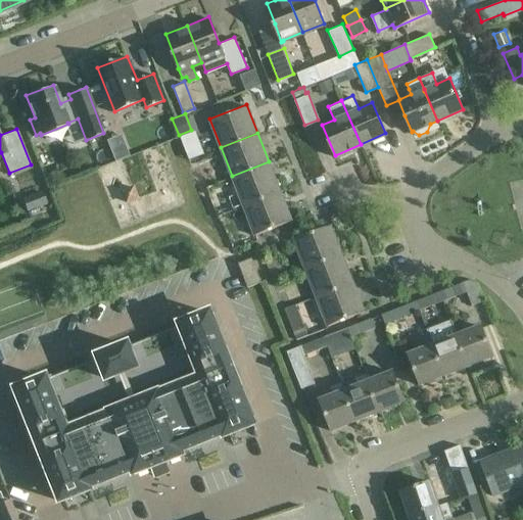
[(232,176),(243,204),(280,190),(269,161),(232,176)]
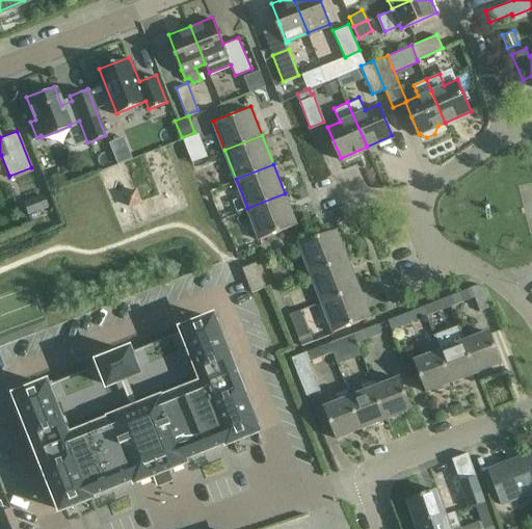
[(44,191),(23,200),(28,213),(49,205),(44,191)]
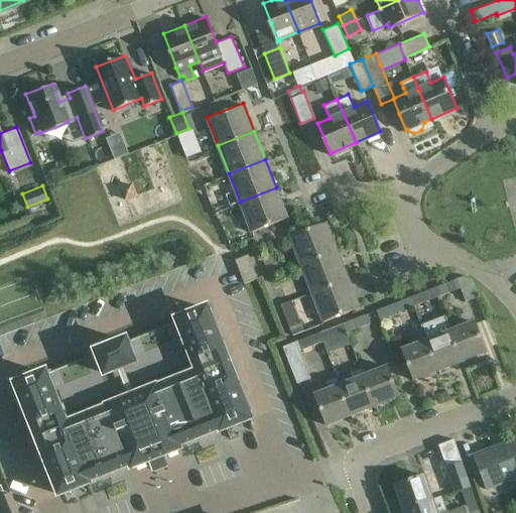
[(287,216),(276,187),(240,202),(251,230),(287,216)]
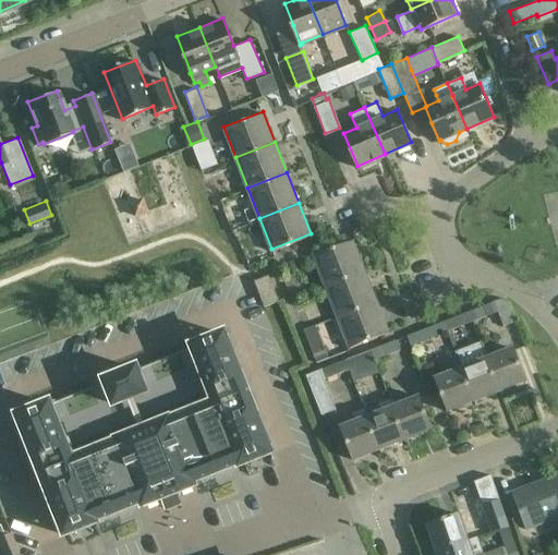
[(313,254),(325,285),(364,269),(352,239),(313,254)]
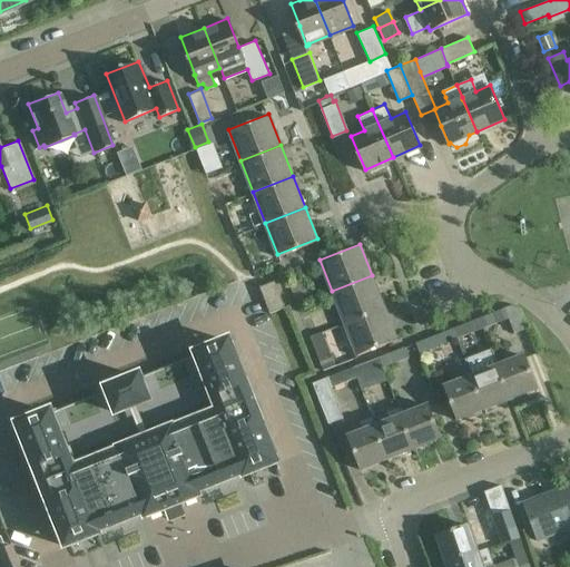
[(332,291),(344,322),(384,306),(372,275),(332,291)]
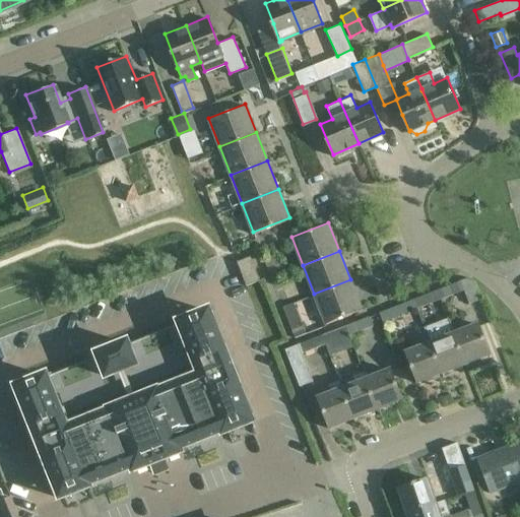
[(275,252),(264,256),(272,277),(282,273),(275,252)]
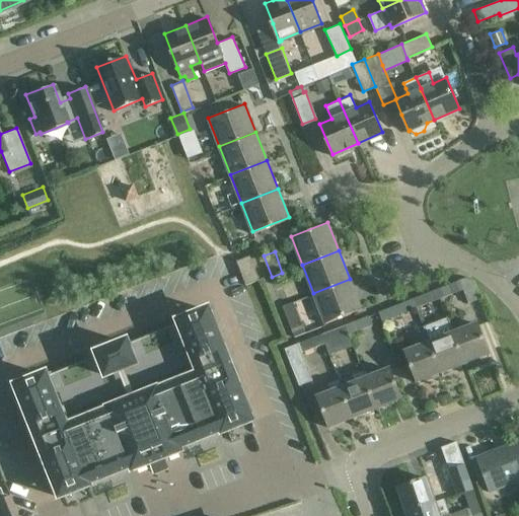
[(249,254),(236,260),(245,283),(258,278),(249,254)]
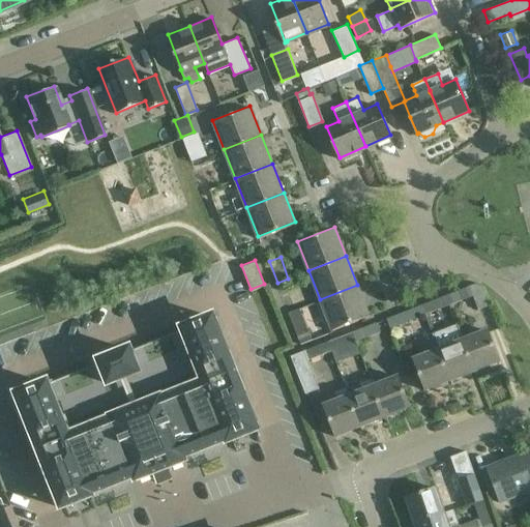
[(472,294),(477,309),(490,303),(482,285),(476,282),(445,294),(448,303),(472,294)]
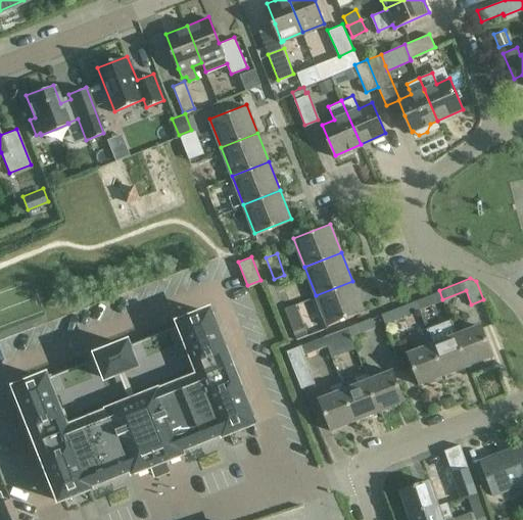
[(364,310),(352,281),(316,295),(327,324),(364,310)]
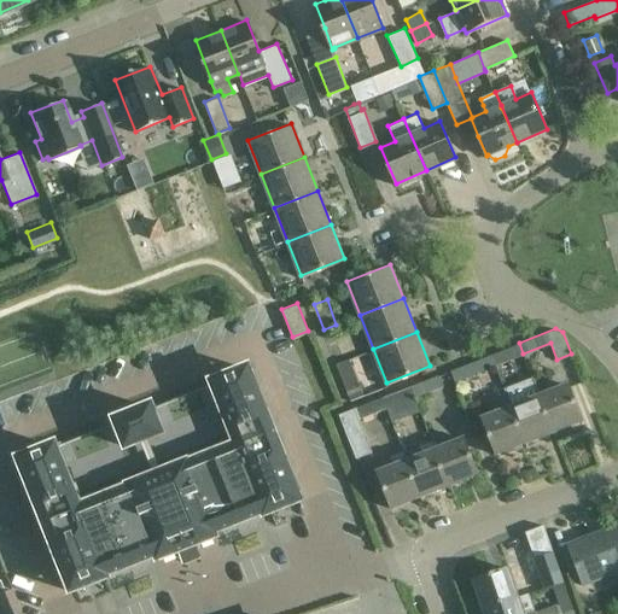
[(490,354),(495,364),(523,354),(519,343),(490,354)]
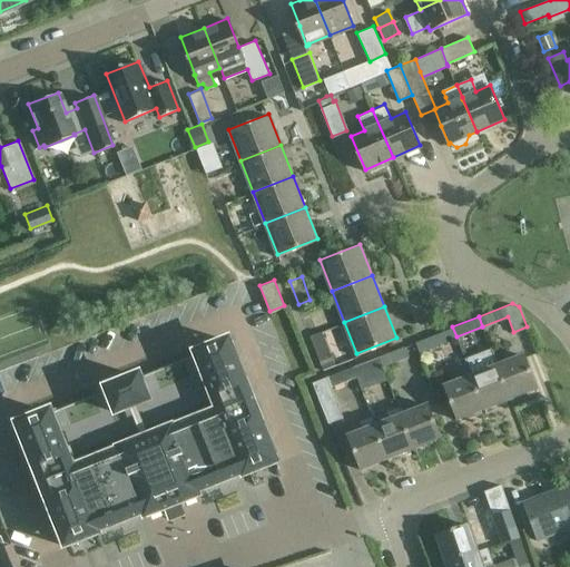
[(426,336),(430,346),(457,336),(452,326),(426,336)]
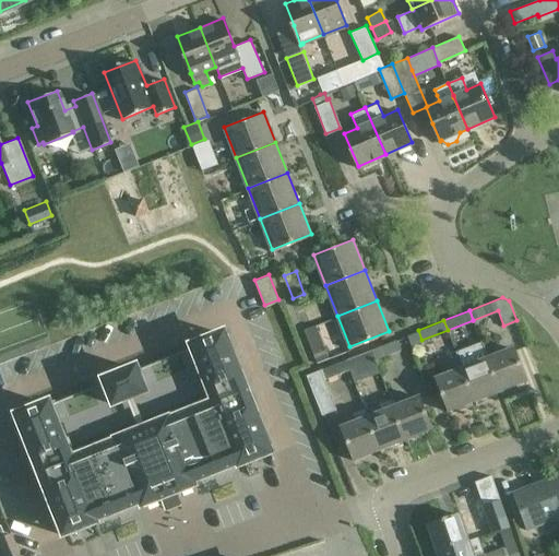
[(142,501),(143,505),(195,485),(194,482),(239,463),(240,465),(272,452),(225,333),(194,345),(194,346),(140,368),(139,367),(106,379),(107,380),(51,402),(50,401),(19,413),(64,533),(97,521),(96,519),(142,501)]
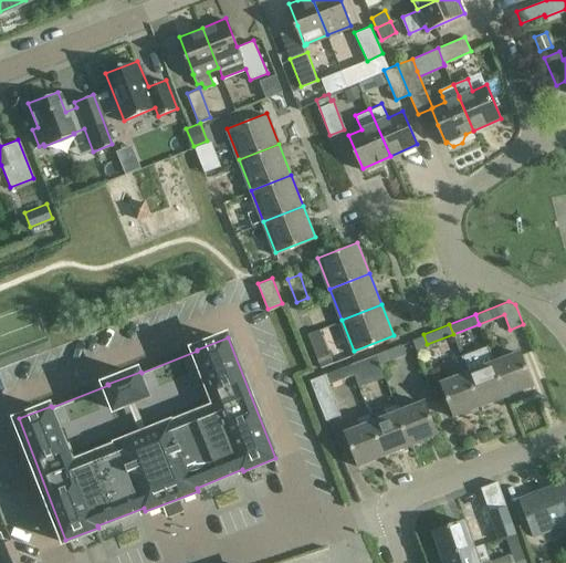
[(376,353),(379,363),(385,361),(405,353),(401,343),(376,353)]
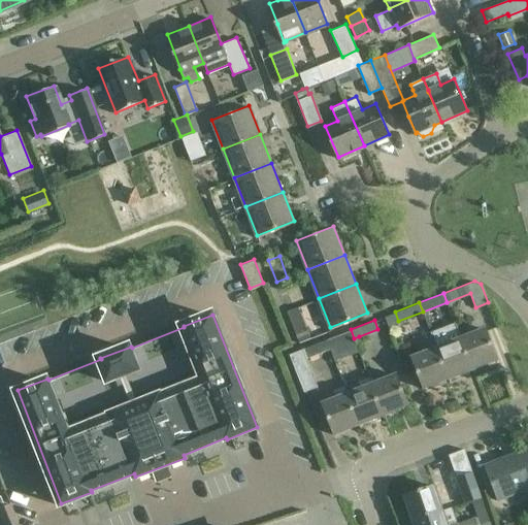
[(430,331),(432,335),(449,378),(472,368),(460,337),(455,322),(430,331)]
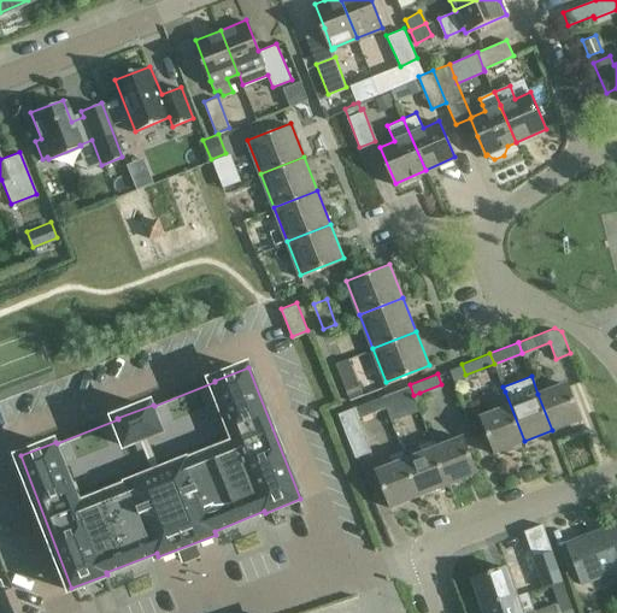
[(357,379),(345,383),(351,398),(363,393),(357,379)]
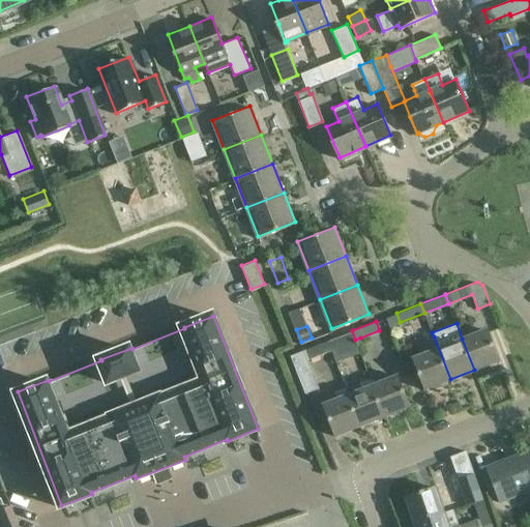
[(462,339),(474,370),(500,359),(488,328),(464,338),(462,339)]
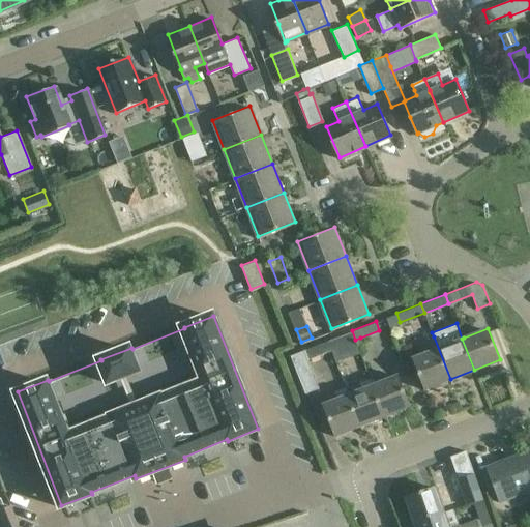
[(327,340),(331,349),(355,340),(352,330),(327,340)]
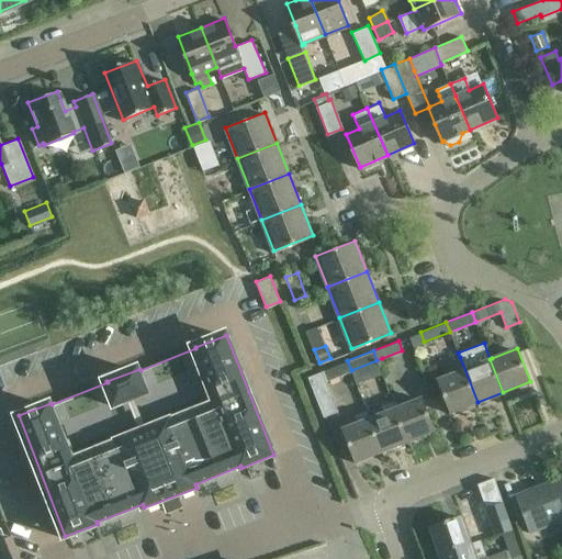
[(451,412),(478,402),(460,357),(447,362),(452,373),(438,379),(451,412)]
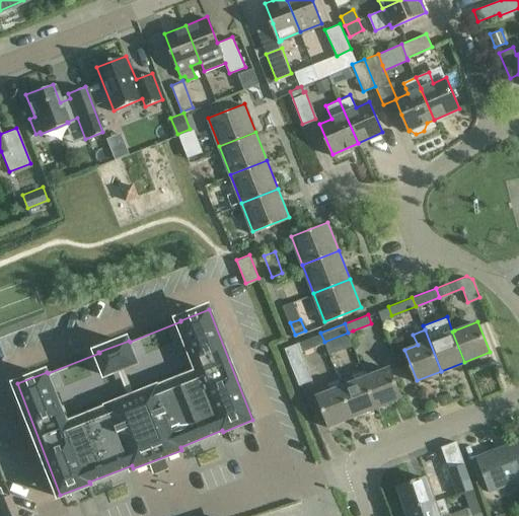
[(291,367),(298,383),(312,379),(301,351),(324,342),(320,333),(284,347),(291,367)]
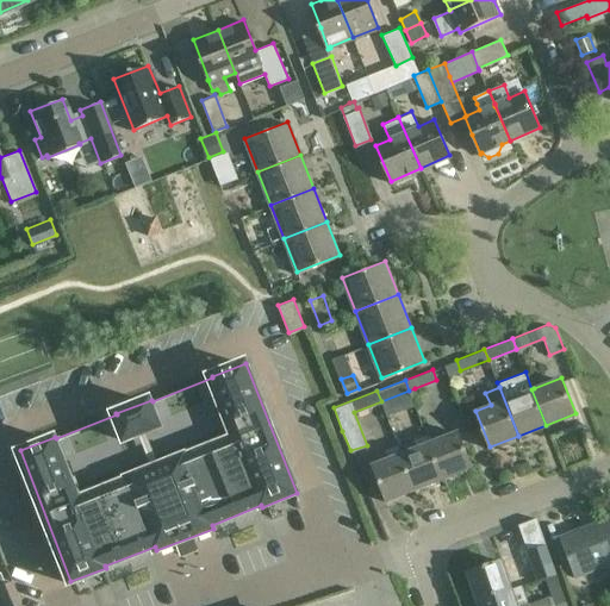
[(442,478),(471,467),(458,431),(430,442),(427,433),(425,435),(429,442),(442,478)]
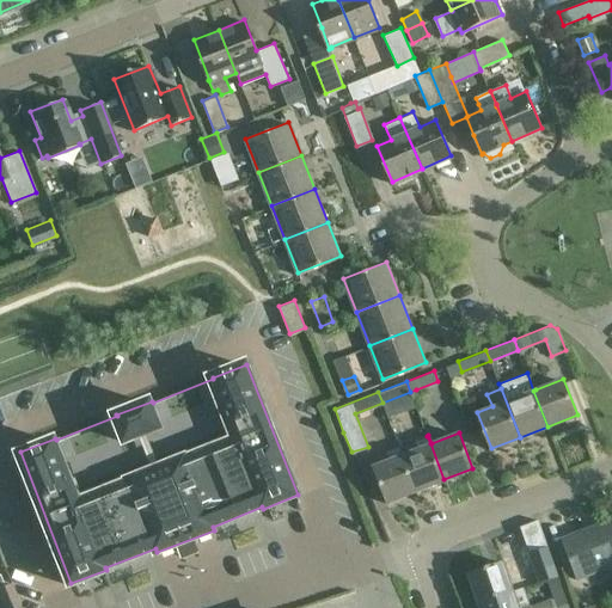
[(444,479),(430,443),(427,436),(416,440),(418,448),(403,454),(399,446),(403,455),(416,490),(444,479)]
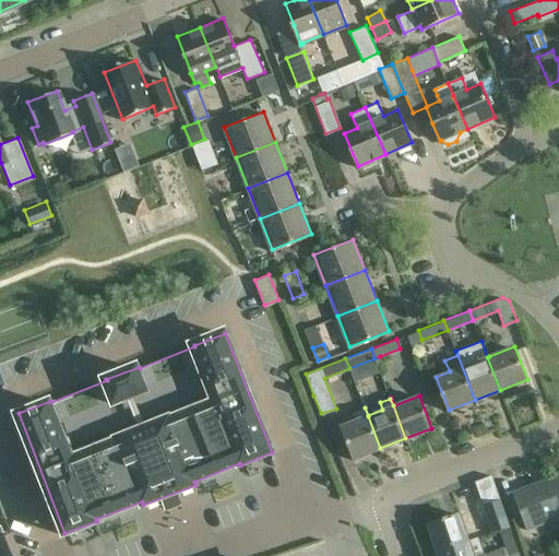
[(380,448),(368,416),(365,407),(353,412),(356,421),(341,426),(354,458),(380,448)]
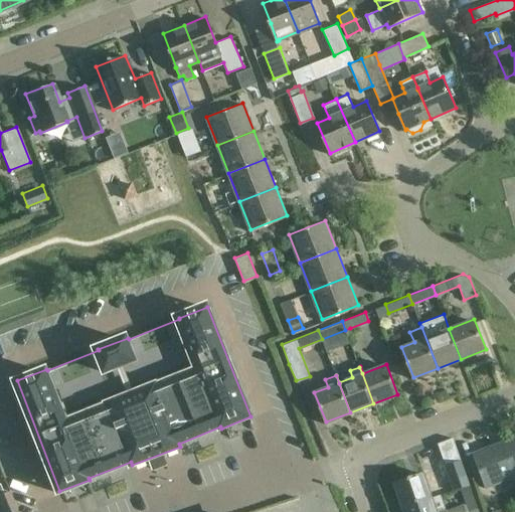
[(514,436),(500,442),(513,476),(514,475),(514,436)]
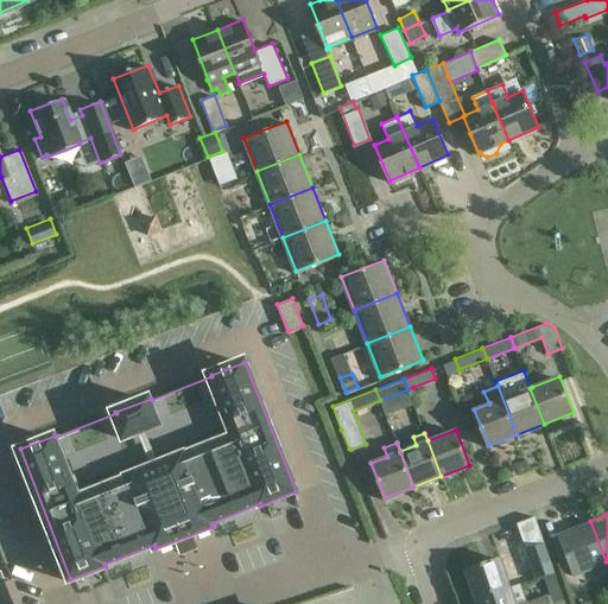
[(532,547),(542,574),(553,570),(534,517),(519,523),(529,548),(532,547)]
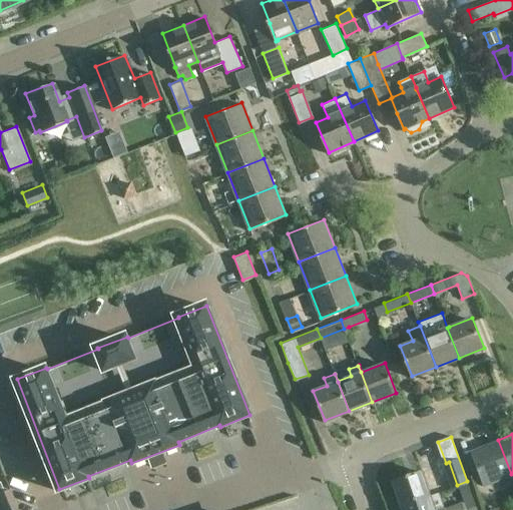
[(470,451),(484,484),(511,474),(498,440),(470,451)]
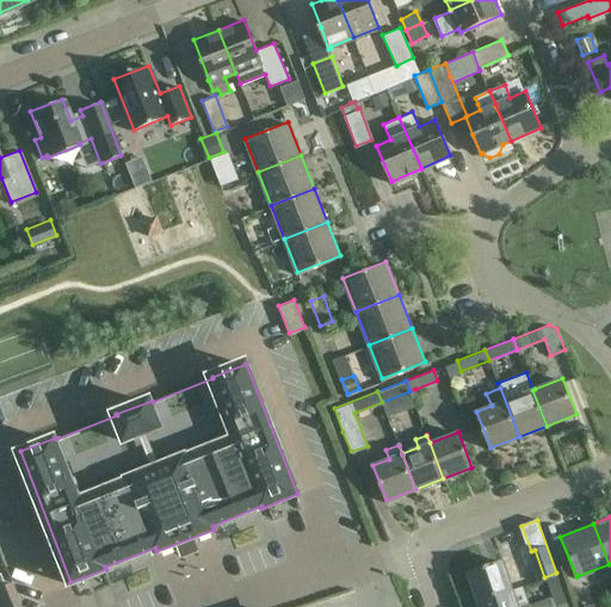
[(503,561),(468,573),(477,600),(512,588),(503,561)]
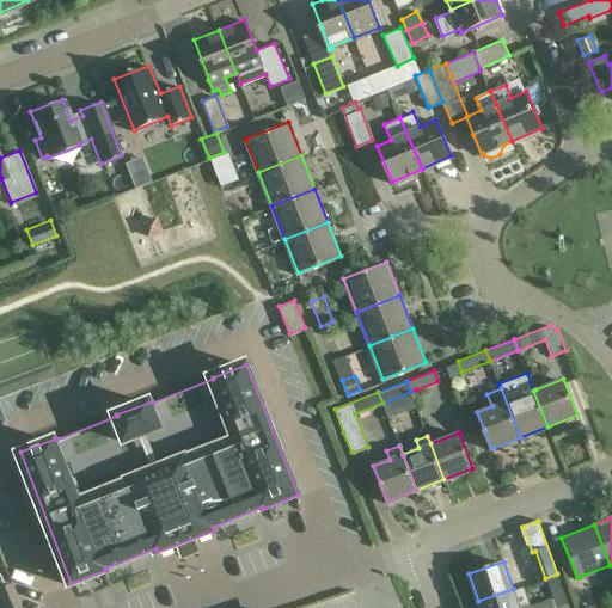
[(555,606),(556,606),(567,602),(557,573),(545,578),(555,606)]
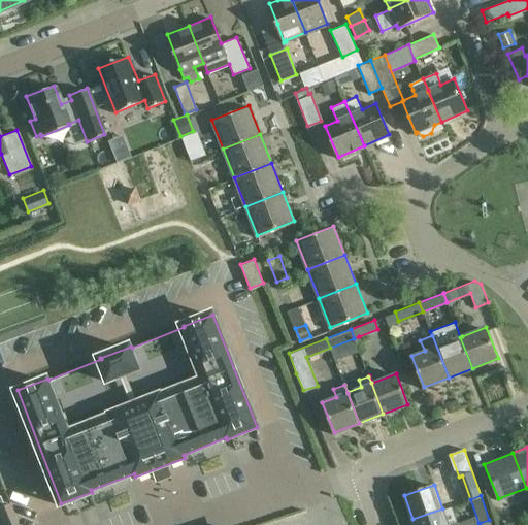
[(413,519),(415,524),(456,524),(450,506),(442,509),(413,519)]
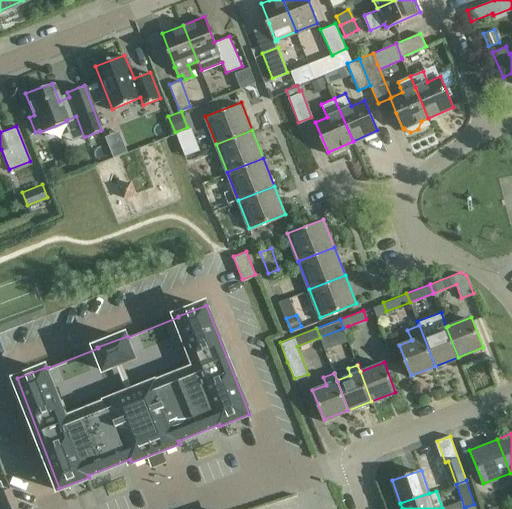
[(14,508),(16,508),(11,496),(2,500),(5,508),(14,508)]
